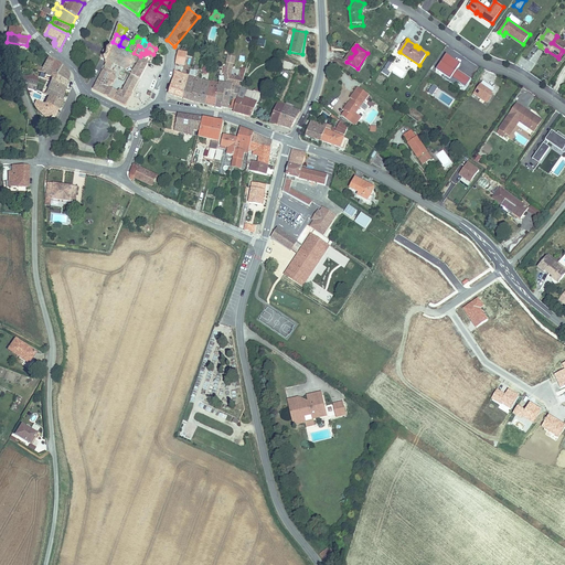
[(138,64),(140,60),(132,56),(131,56),(129,55),(129,54),(126,54),(123,52),(121,50),(120,50),(119,51),(112,46),(110,48),(107,46),(100,57),(105,60),(104,62),(105,63),(105,66),(113,70),(116,63),(117,63),(118,62),(124,64),(123,66),(125,66),(125,65),(128,66),(127,68),(130,70),(132,70),(131,68),(135,63),(138,64)]
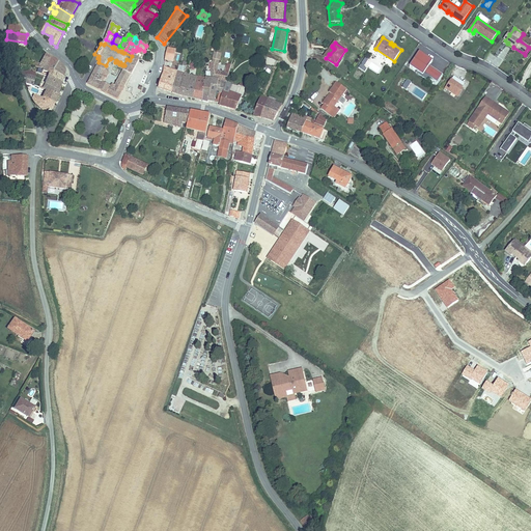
[(501,44),(495,55),(499,57),(505,46),(501,44)]
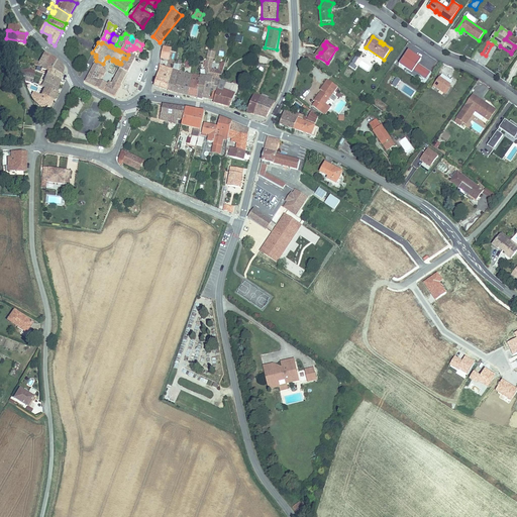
[(325,47),(323,45),(316,56),(317,57),(320,53),(321,53),(325,47)]
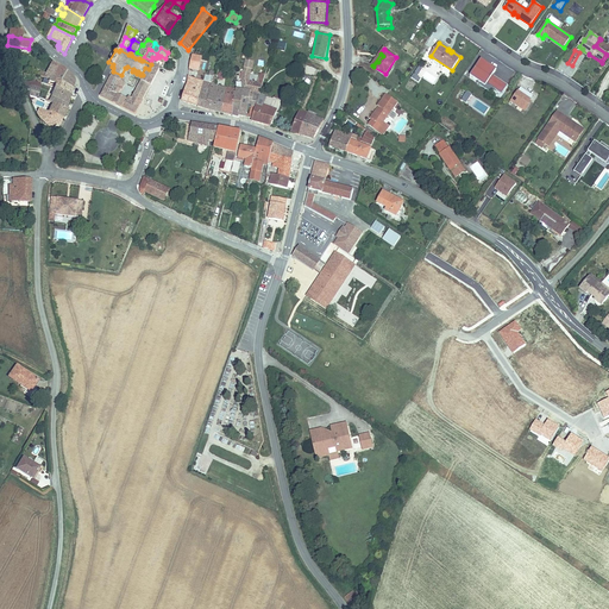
[(161,67),(165,58),(161,56),(159,57),(157,56),(156,58),(152,57),(151,61),(161,67)]
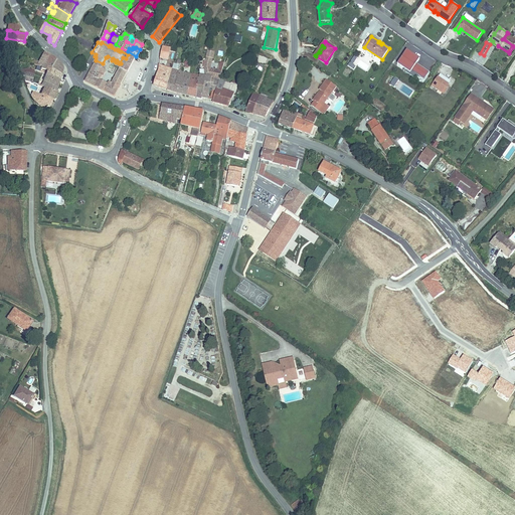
[(170,49),(162,47),(160,59),(168,61),(170,49)]
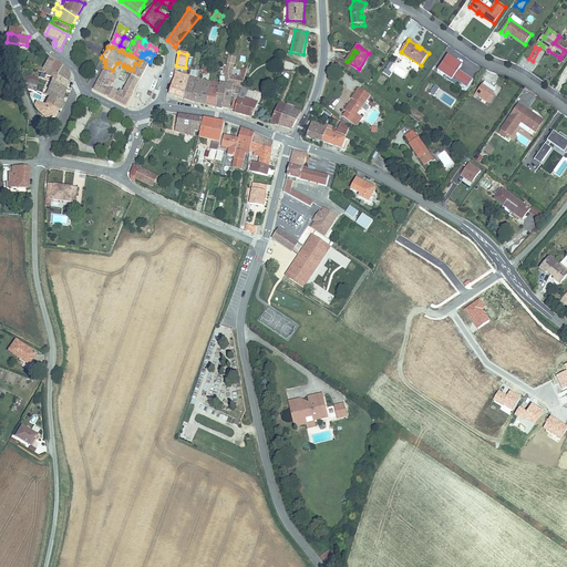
[(459,62),(449,55),(439,71),(446,75),(447,78),(450,75),(461,83),(467,88),(473,80),(459,70),(454,68),(459,62)]
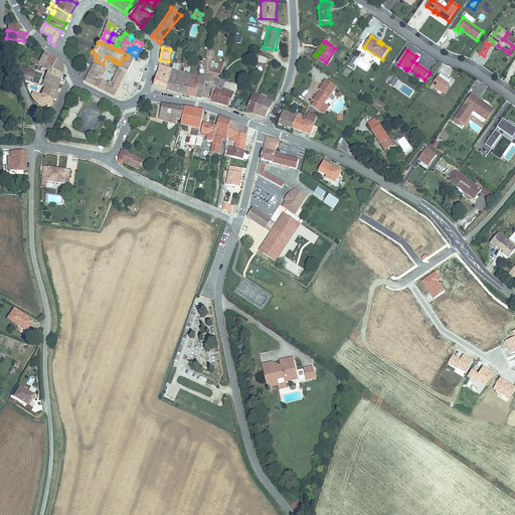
[(34,61),(33,63),(43,68),(46,64),(47,64),(52,57),(44,51),(39,63),(34,61)]
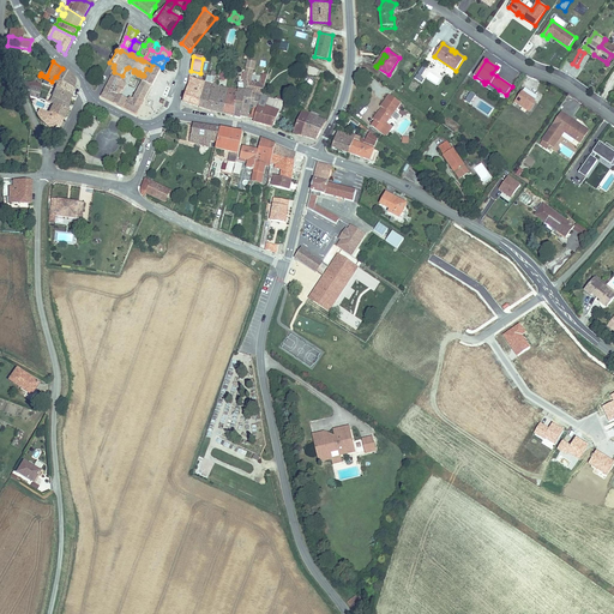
[(161,68),(154,65),(151,72),(149,72),(148,72),(136,96),(132,94),(131,96),(116,90),(122,76),(114,72),(102,97),(136,114),(161,68)]
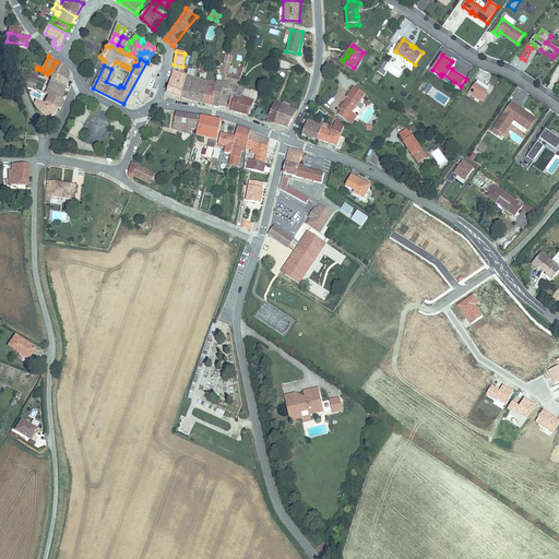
[(378,71),(384,75),(387,71),(383,70),(388,62),(384,60),(378,71)]
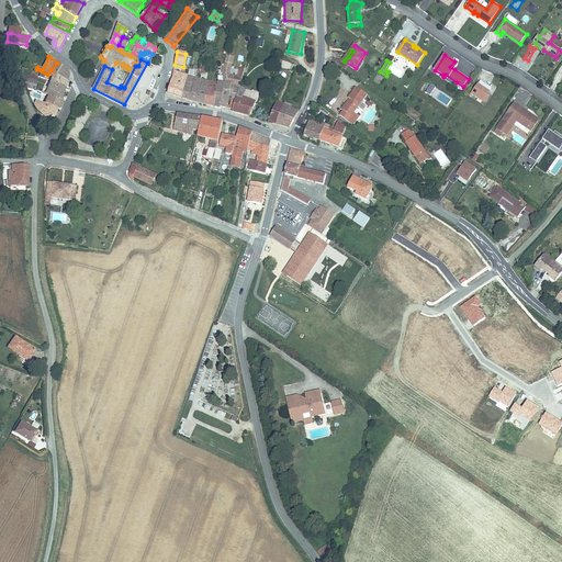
[(233,110),(242,81),(244,71),(246,67),(240,67),(238,76),(231,75),(233,64),(225,62),(224,70),(224,77),(224,83),(221,107),(233,110)]
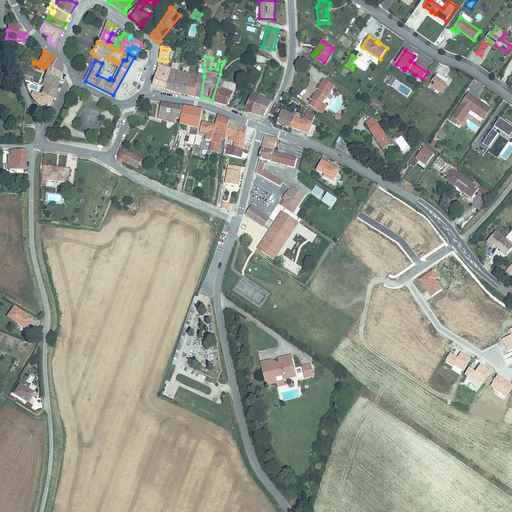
[(48,69),(47,71),(59,79),(60,74),(52,67),(56,60),(52,57),(47,64),(46,64),(43,68),(48,69)]
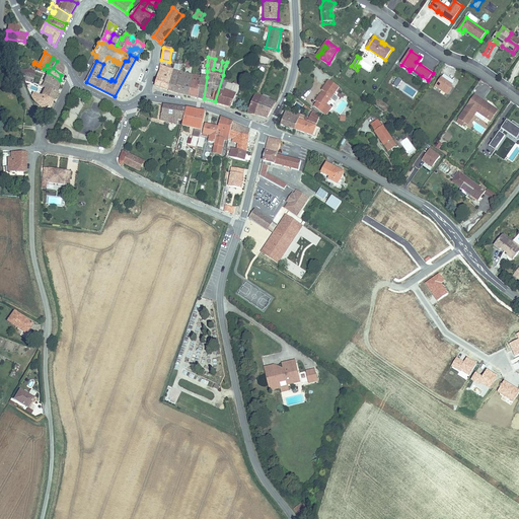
[(62,64),(57,61),(53,68),(61,75),(63,68),(62,64)]
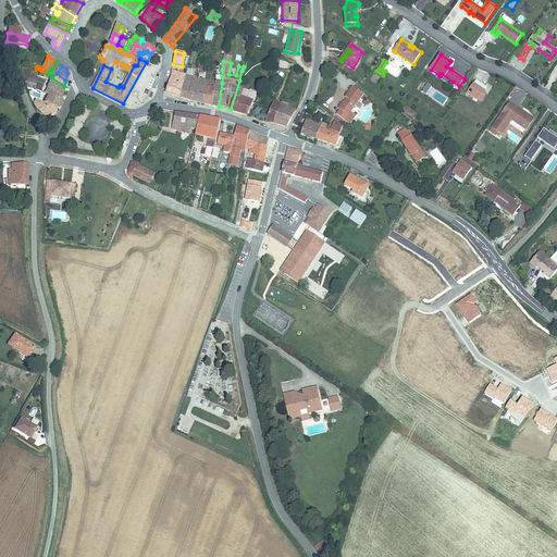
[(196,70),(189,69),(187,75),(182,97),(182,98),(193,100),(196,93),(192,91),(196,70)]
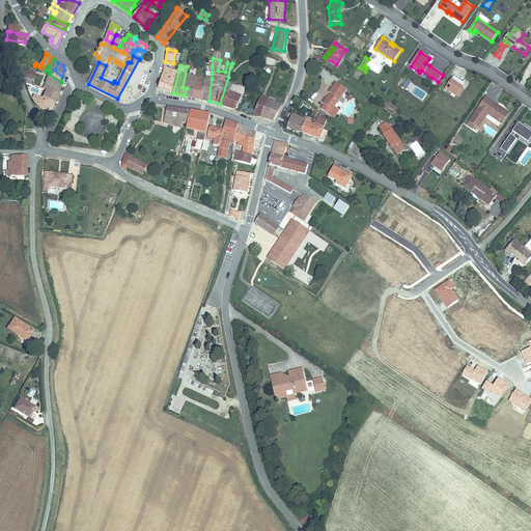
[(189,67),(187,66),(183,87),(187,88),(184,95),(207,102),(208,101),(212,79),(188,74),(189,67)]
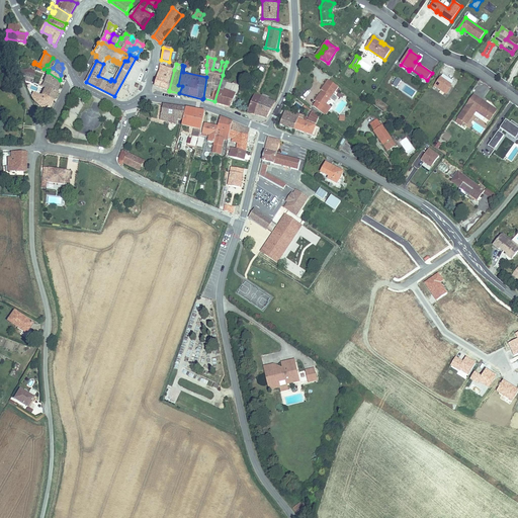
[(169,90),(174,70),(160,66),(155,84),(155,86),(166,90),(169,90)]
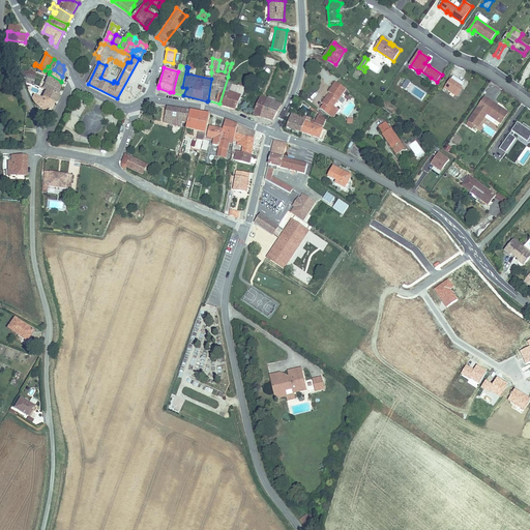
[(211,72),(188,67),(187,74),(211,79),(211,72)]
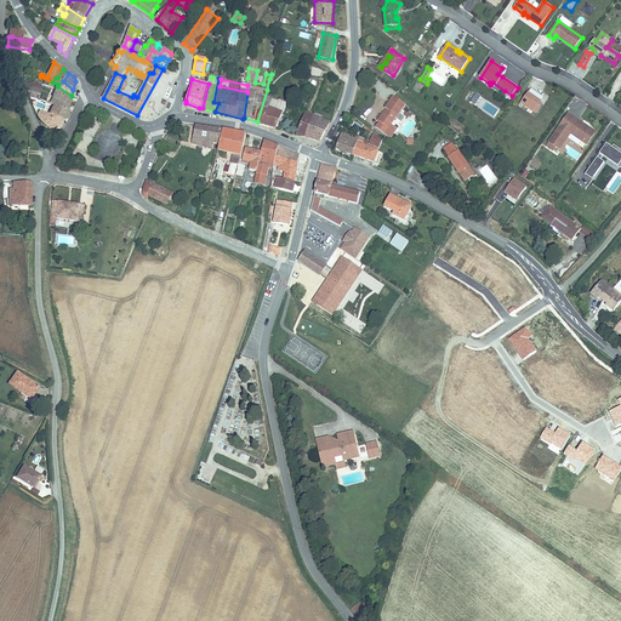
[(505,91),(493,83),(490,85),(489,83),(486,85),(497,92),(505,91)]
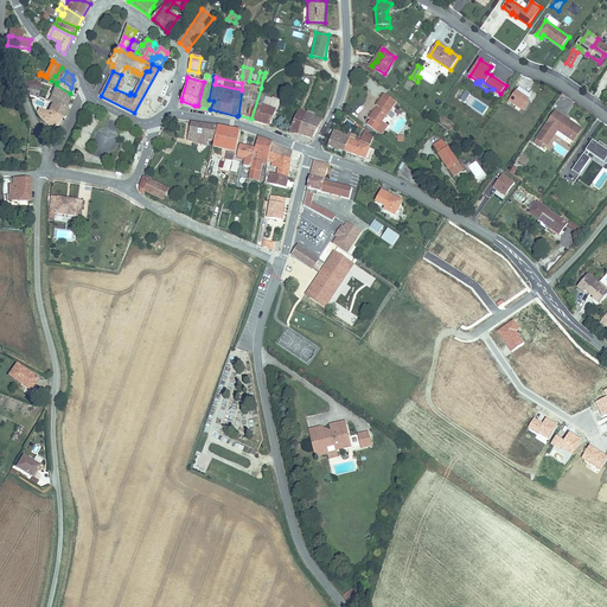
[(43,83),(21,82),(29,95),(36,97),(37,97),(43,83)]
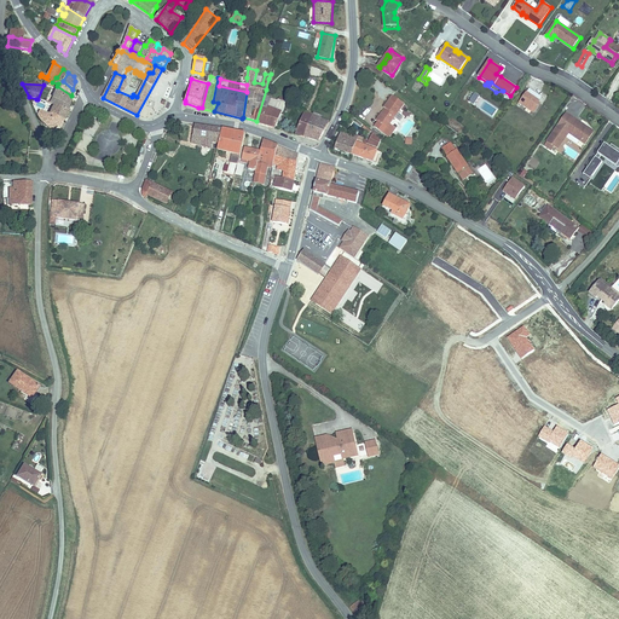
[(71,96),(57,86),(52,99),(46,98),(46,102),(53,105),(68,109),(71,96)]
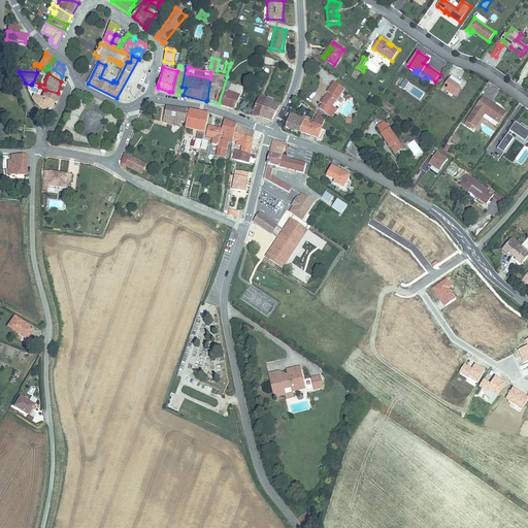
[(403,89),(409,80),(401,75),(396,84),(403,89)]
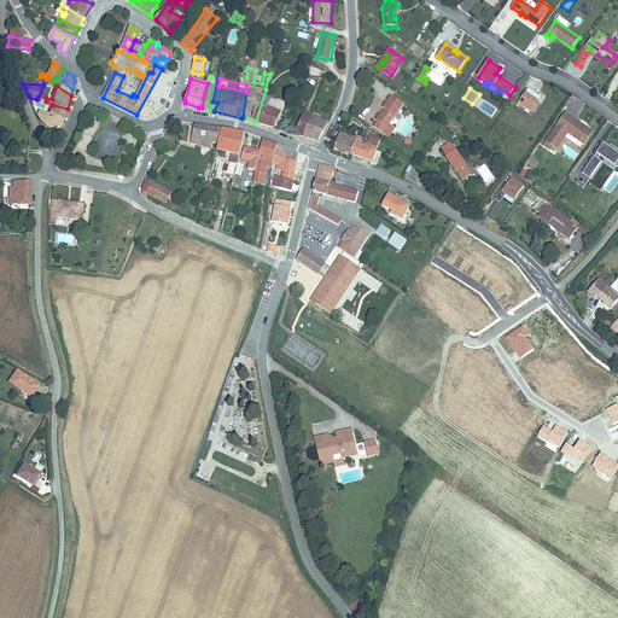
[(255,122),(275,128),(287,97),(266,89),(256,121),(255,122)]
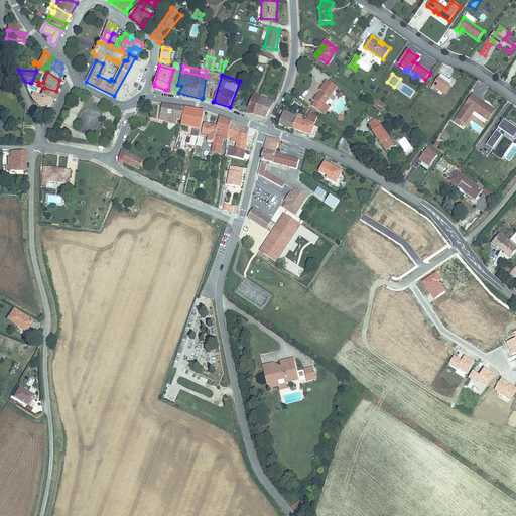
[(453,82),(441,75),(433,87),(438,90),(439,89),(444,93),(448,87),(453,82)]
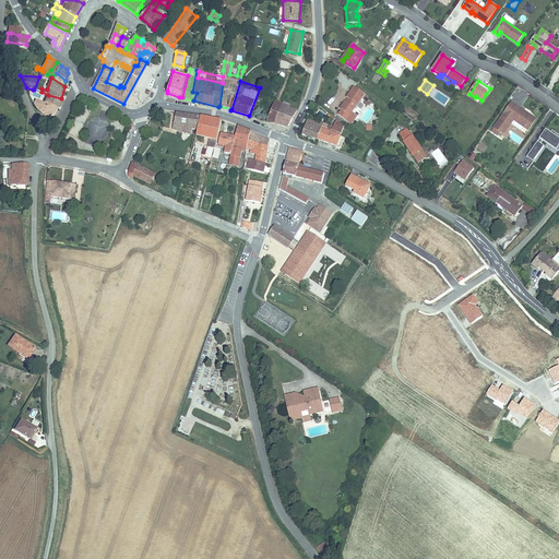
[(346,97),(347,98),(349,99),(342,109),(340,115),(354,125),(359,116),(354,111),(366,94),(355,86),(346,97)]
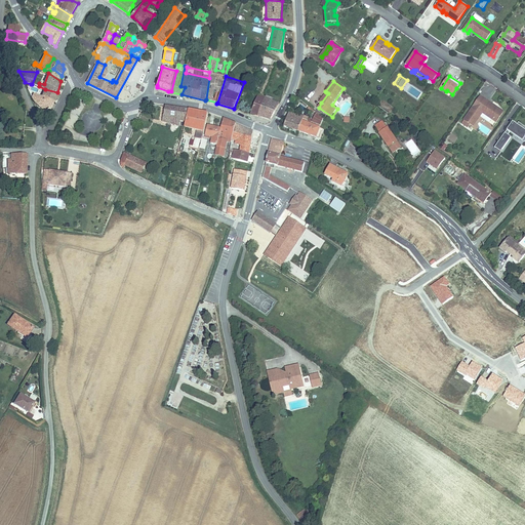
[(410,86),(407,91),(418,98),(421,92),(410,86)]
